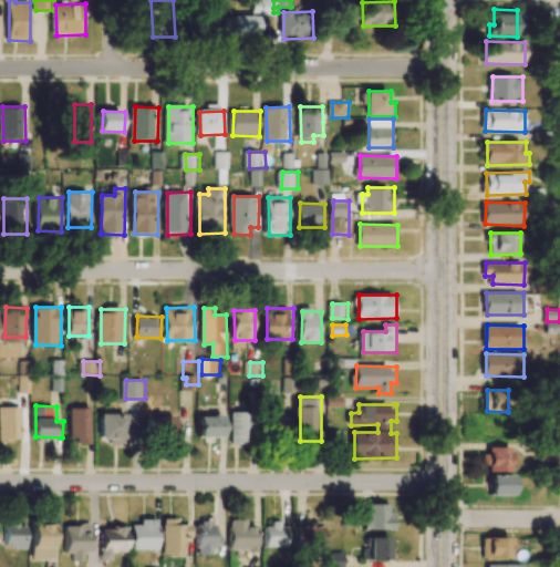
[(1,408),(2,441),(26,441),(24,408),(1,408)]
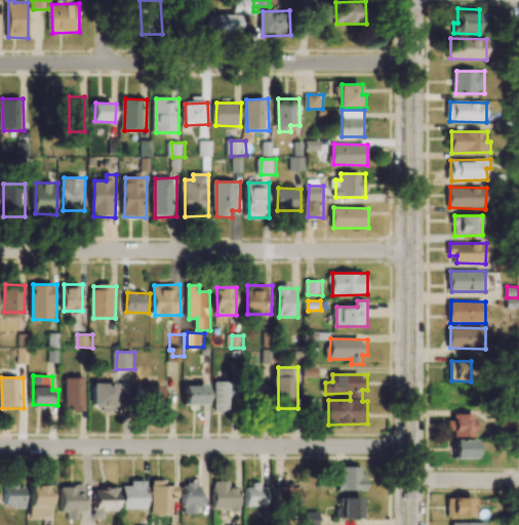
[(87,378),(68,378),(69,408),(75,408),(75,412),(88,412),(87,378)]
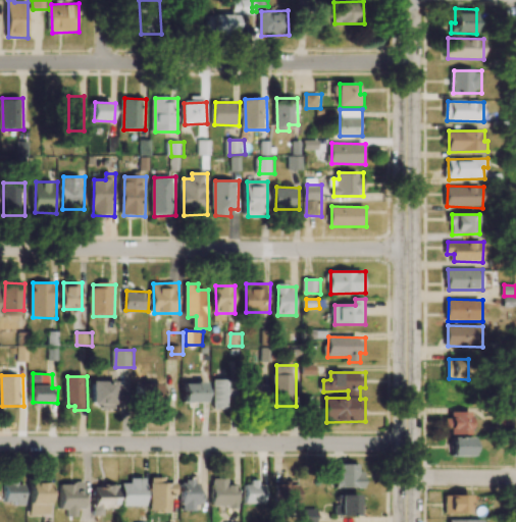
[(216,409),(236,410),(237,380),(216,379),(216,409)]
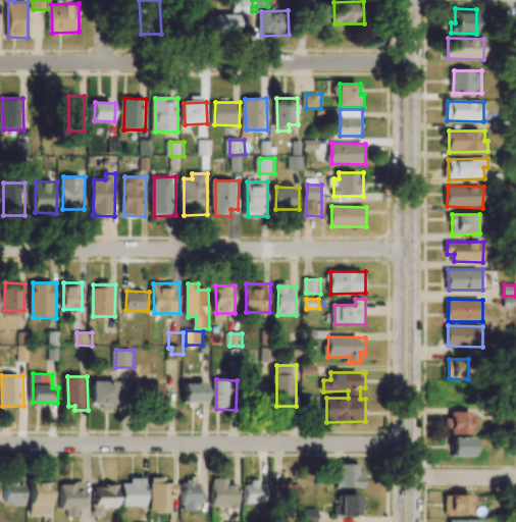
[(118,381),(95,381),(95,405),(104,404),(104,409),(119,409),(118,381)]
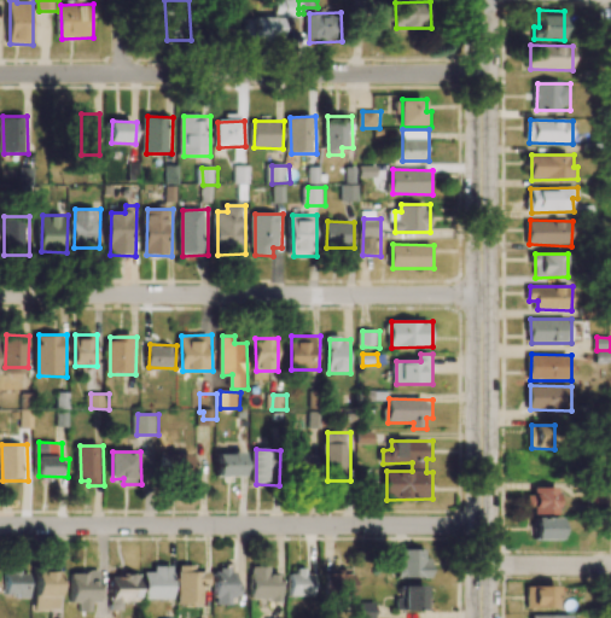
[(220,477),(248,476),(246,454),(220,454),(220,477)]
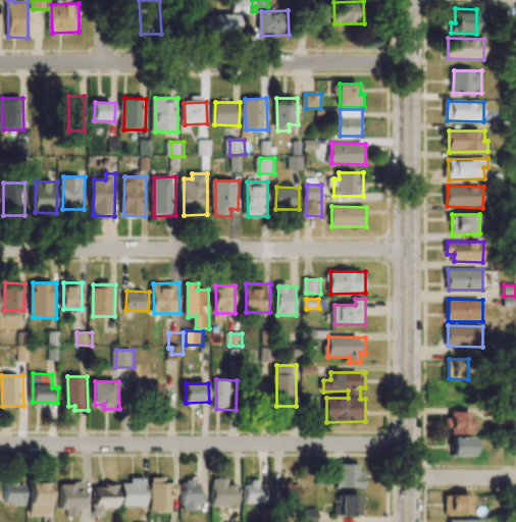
[(476,383),(454,383),(453,405),(476,406),(476,383)]
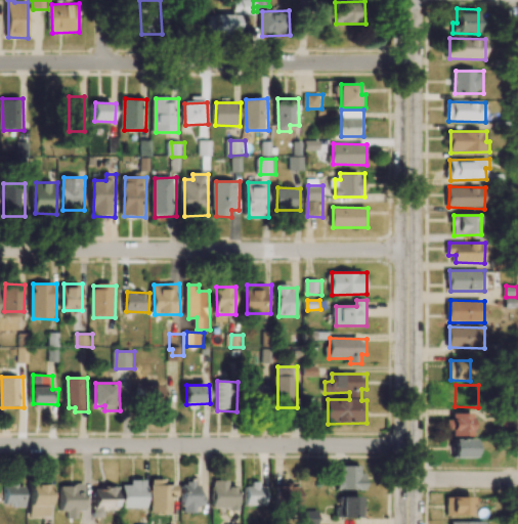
[(268,387),(246,386),(246,403),(268,403),(268,387)]
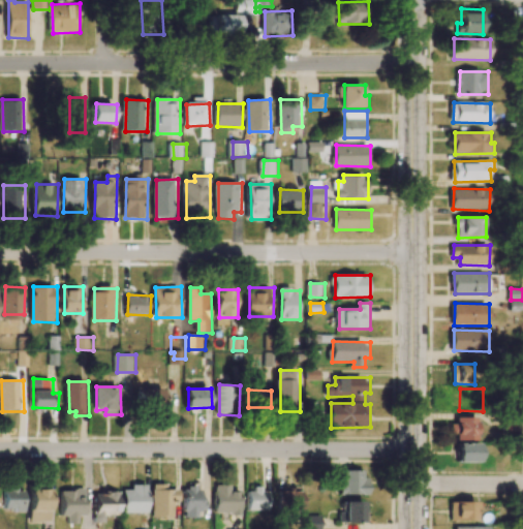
[(173,392),(148,391),(148,404),(173,405),(173,392)]
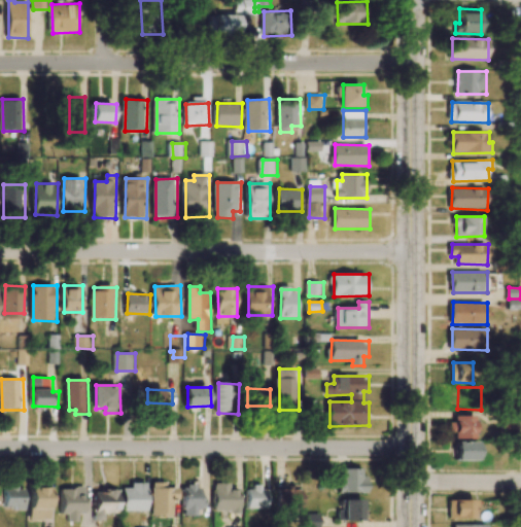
[(478,417),(454,418),(455,440),(479,438),(478,417)]
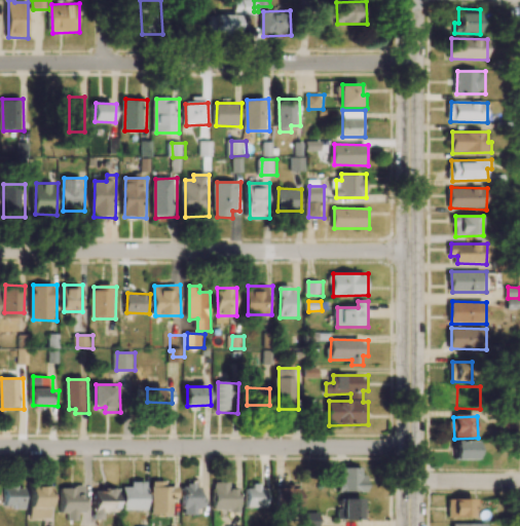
[(457,459),(484,459),(485,442),(457,442),(457,459)]
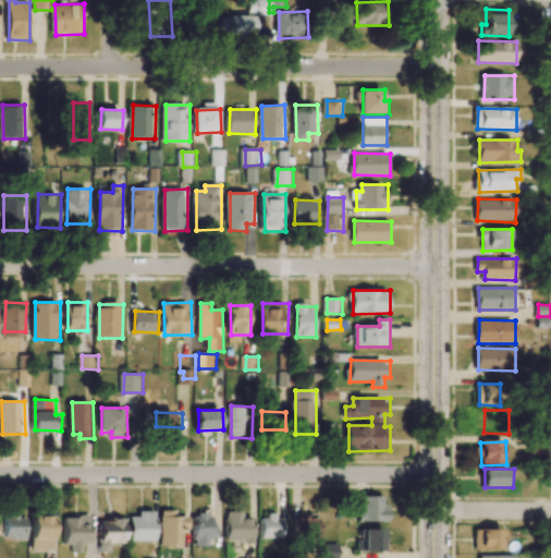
[(389,496),(362,497),(362,522),(390,522),(389,496)]
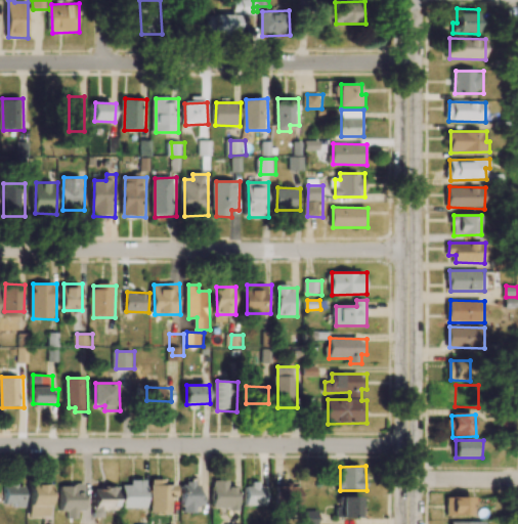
[(154,512),(175,513),(175,497),(180,497),(180,485),(167,485),(168,480),(155,479),(154,512)]
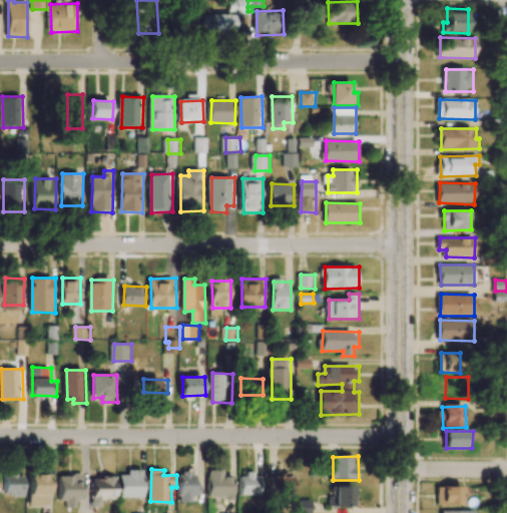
[(122,498),(146,497),(146,470),(130,470),(130,475),(121,475),(122,498)]
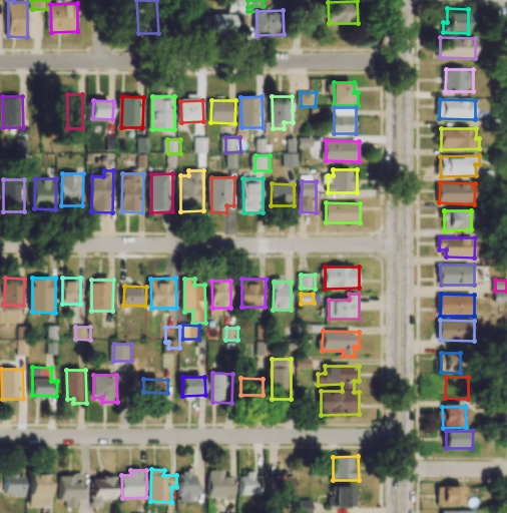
[(211,498),(235,498),(236,477),(226,476),(226,470),(211,470),(211,498)]
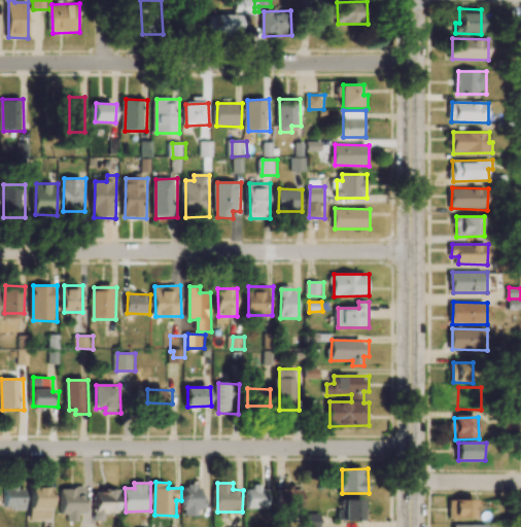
[(54,520),(54,486),(33,486),(33,520),(54,520)]
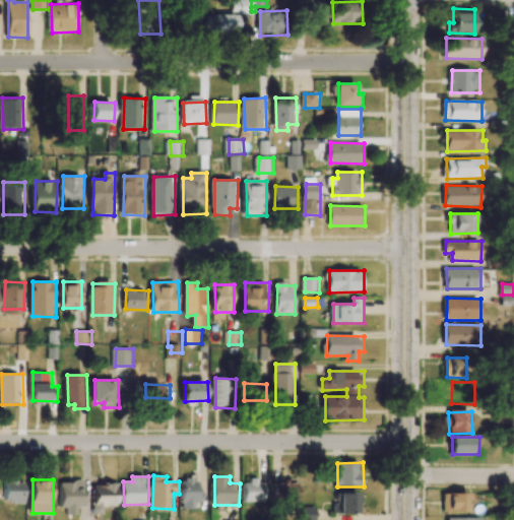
[(184,479),(185,510),(198,509),(197,502),(204,502),(203,479),(184,479)]
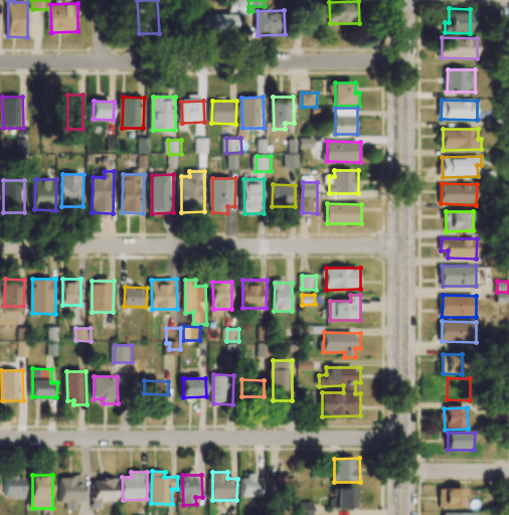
[(86,476),(62,477),(63,502),(69,502),(69,511),(80,510),(79,503),(86,502),(86,476)]
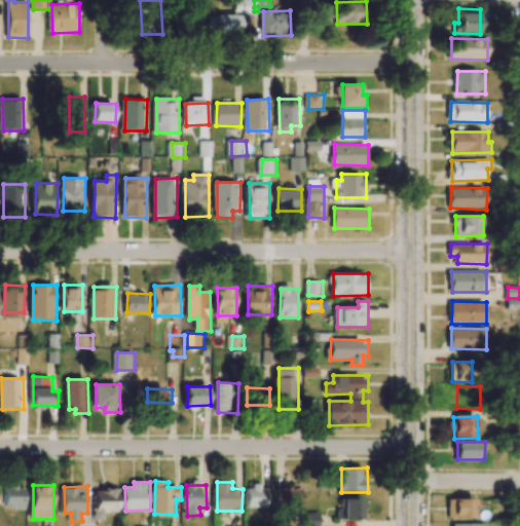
[(269,486),(250,486),(250,508),(270,508),(269,486)]
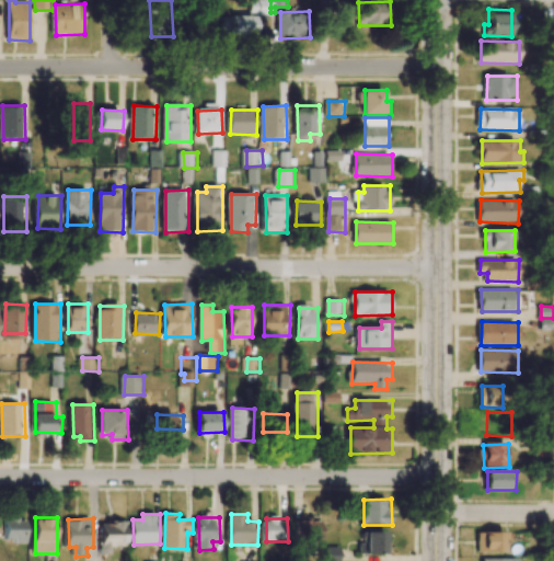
[(31,519),(9,519),(9,541),(31,541),(31,519)]
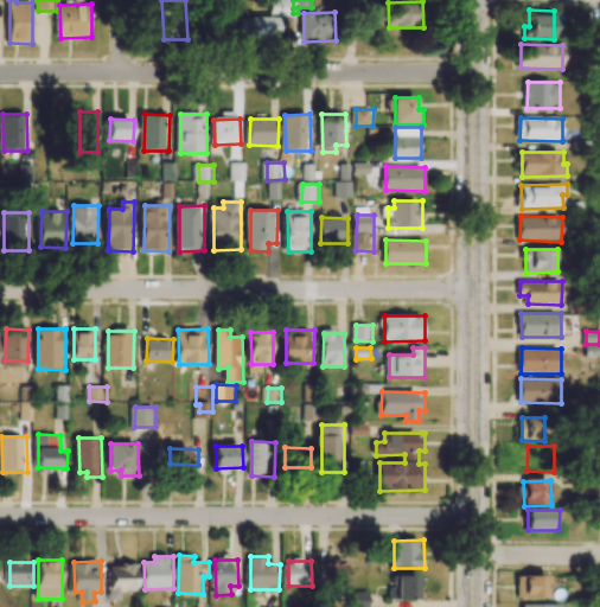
[(324,563),(324,586),(351,585),(350,562),(324,563)]
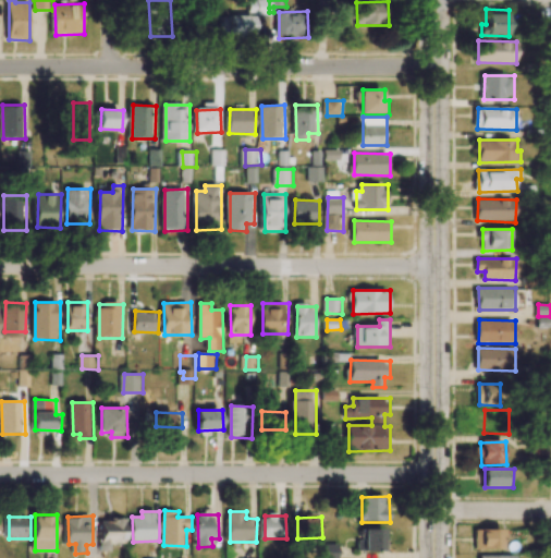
[(129,543),(129,520),(103,520),(102,552),(113,552),(113,543),(129,543)]
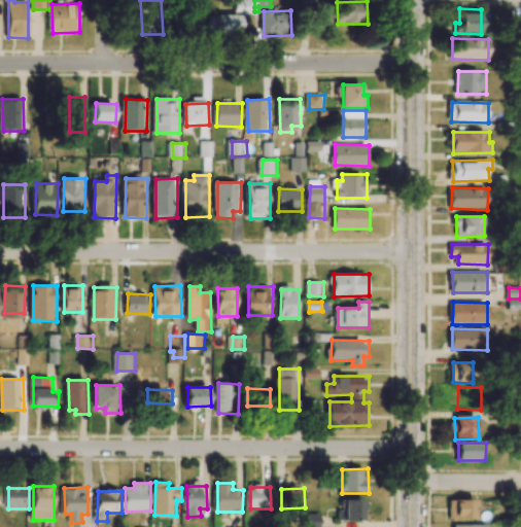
[(366,500),(346,500),(346,511),(341,511),(342,521),(366,521),(366,500)]
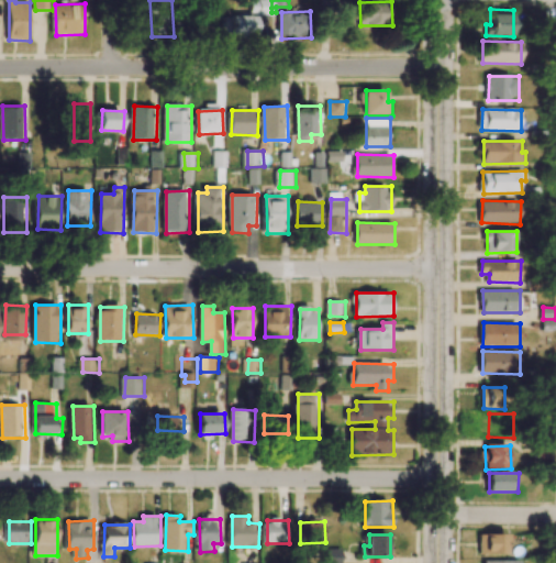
[(510,534),(482,534),(482,555),(511,554),(510,534)]
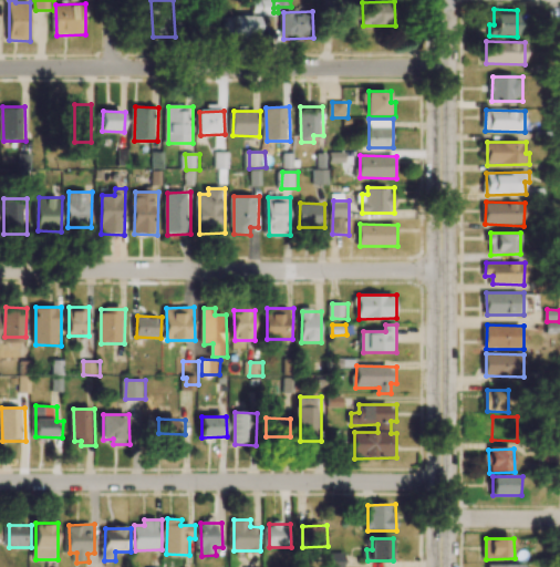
[(346,566),(348,554),(332,553),(331,566),(346,566)]
